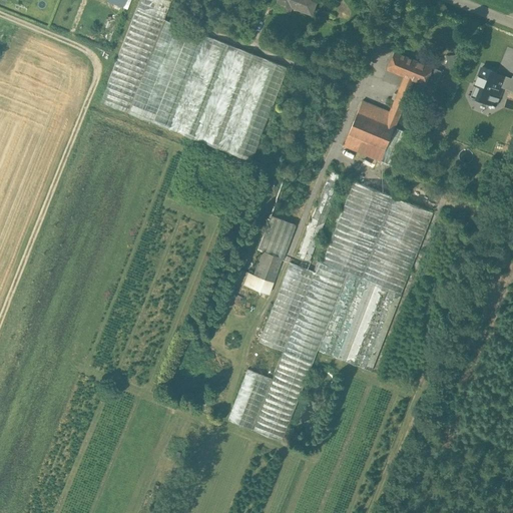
[(139,0),(100,104),(129,115),(165,20),(172,0),(139,0)]
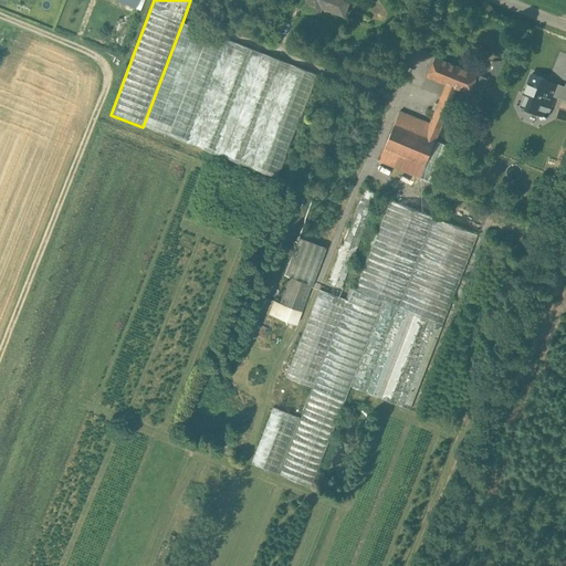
[(349,0),(348,0),(307,0),(305,8),(316,11),(318,6),(329,10),(331,7),(345,12),(349,0)]
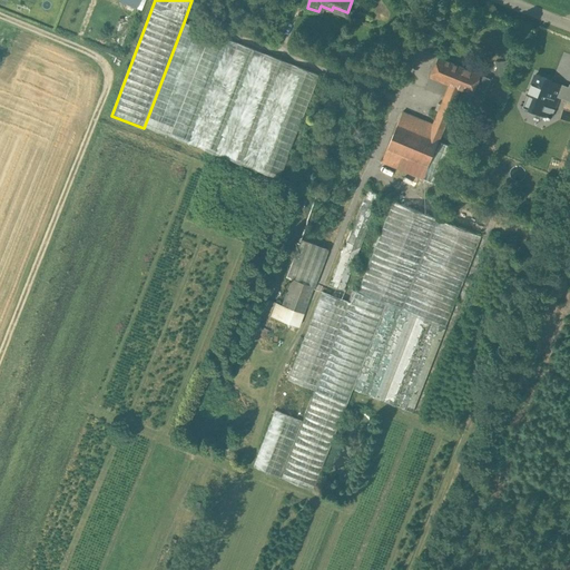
[(318,72),(184,22),(144,128),(279,179),(318,72)]
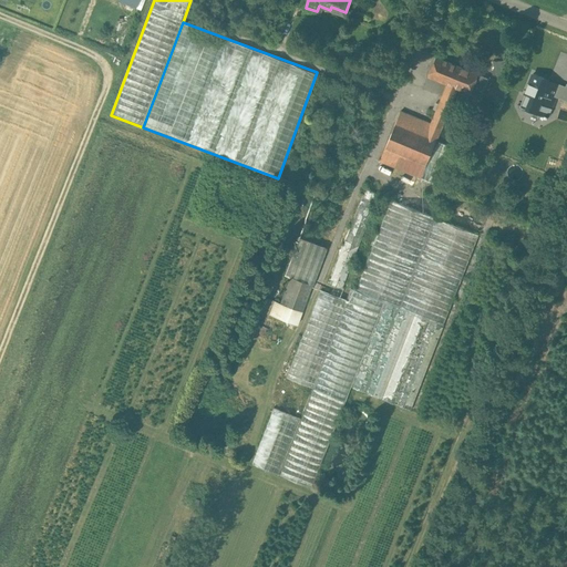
[(461,69),(435,59),(428,76),(449,85),(453,88),(461,69)]
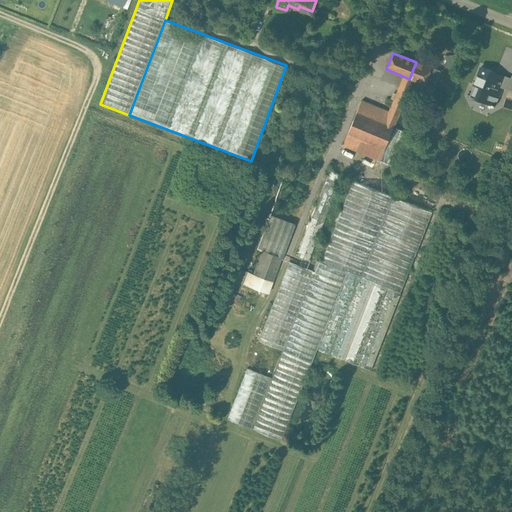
[(433,69),(416,62),(409,79),(414,81),(435,89),(442,73),(433,69)]
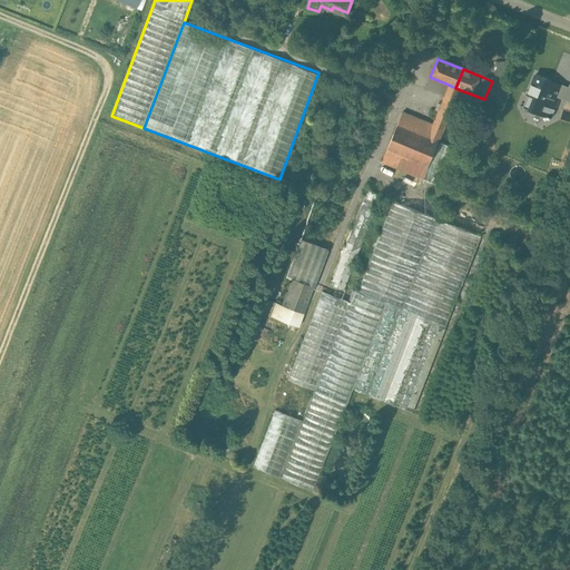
[(552,82),(536,76),(529,95),(536,97),(530,110),(551,118),(561,91),(550,87),(552,82)]
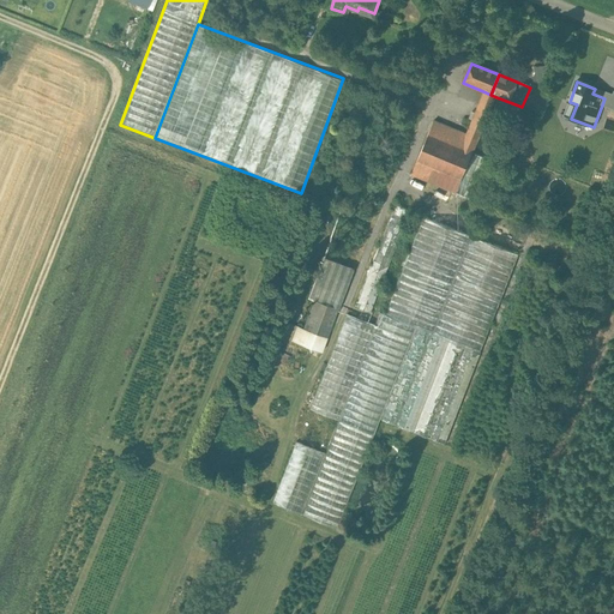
[(486,92),(468,136),(434,122),(429,136),(474,154),(497,97),(491,95),(486,92)]
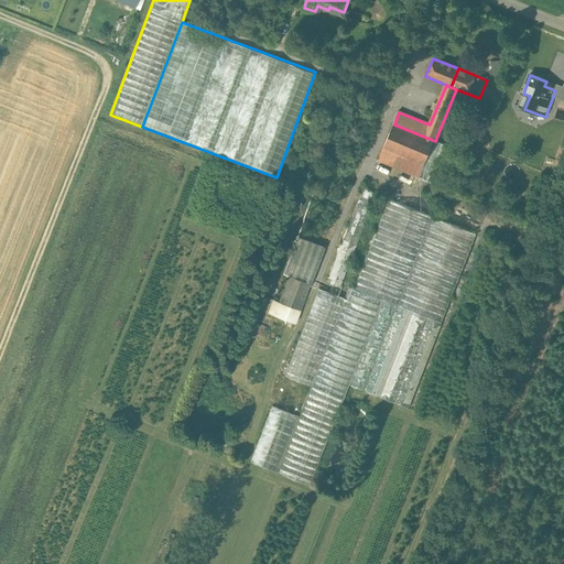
[(435,141),(394,125),(384,149),(425,165),(435,141)]
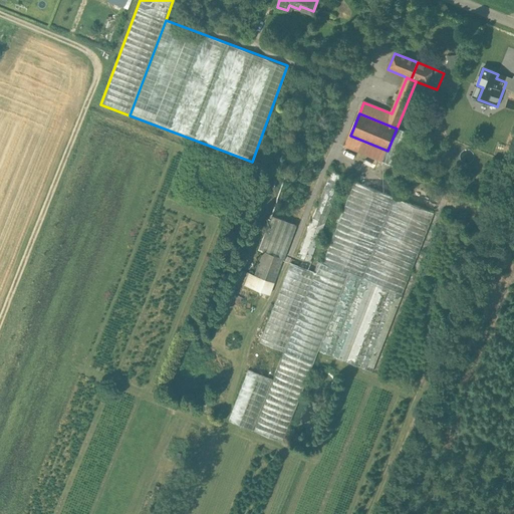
[(388,151),(350,136),(345,147),(382,162),(388,151)]
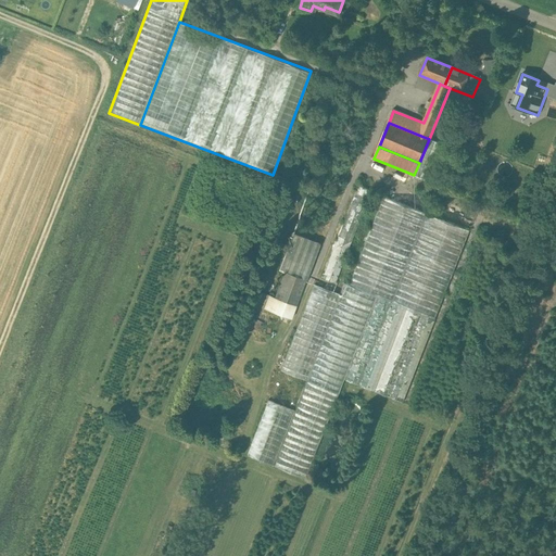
[(359,187),(324,278),(337,283),(369,201),(375,203),(376,199),(371,197),(373,191),(359,187)]
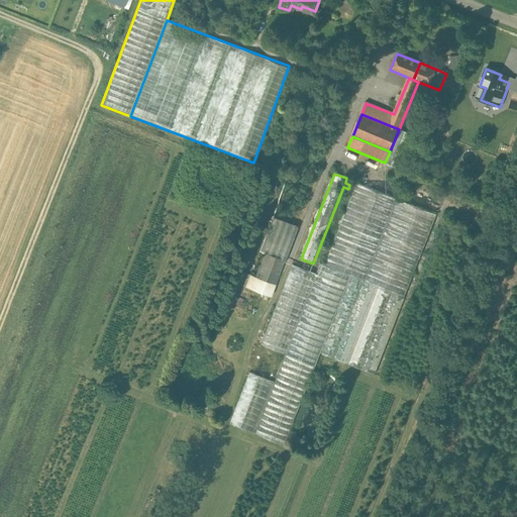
[(439,214),(357,183),(325,265),(350,274),(353,276),(378,285),(382,286),(407,296),(439,214)]
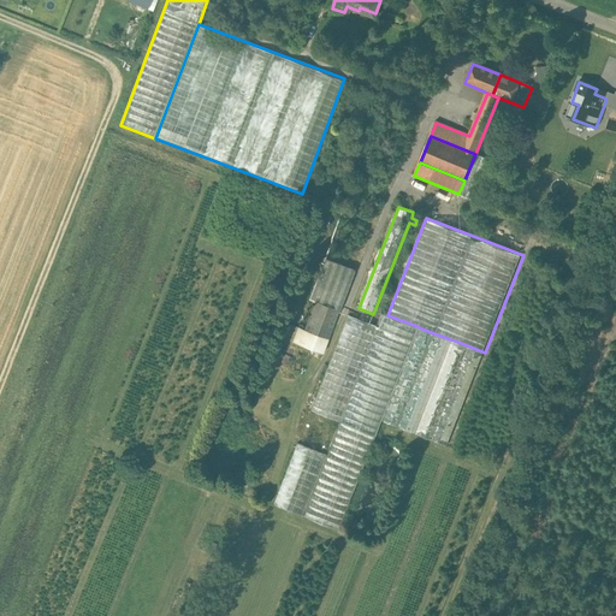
[(330,308),(339,312),(350,284),(341,280),(330,308)]
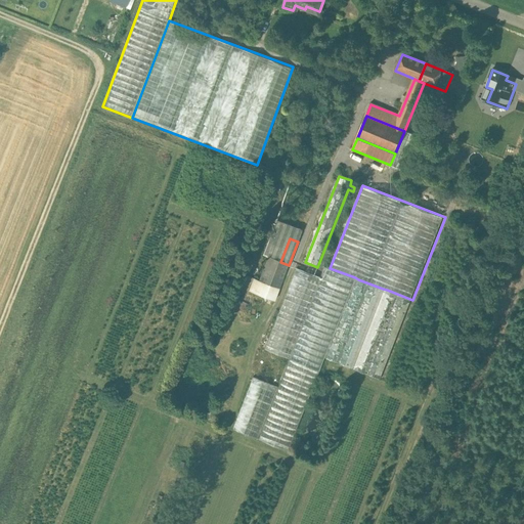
[(248,275),(243,289),(275,301),(289,265),(280,262),(267,257),(258,279),(248,275)]
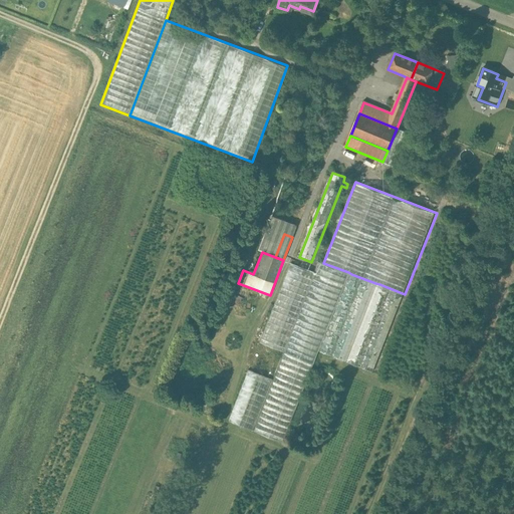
[(348,272),(323,263),(293,341),(317,350),(348,272)]
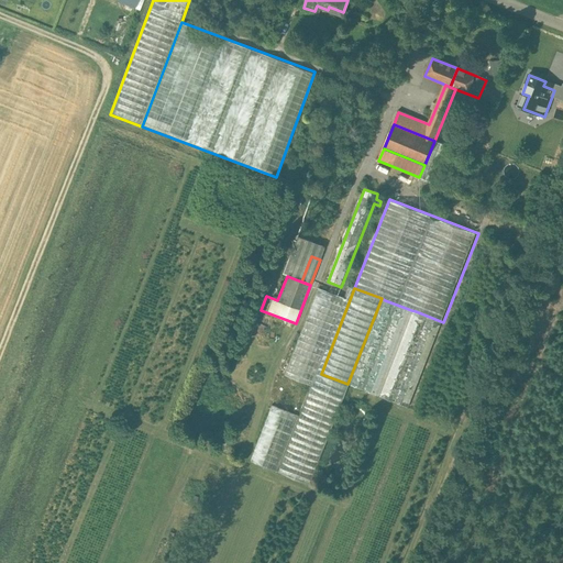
[(312,386),(346,300),(319,289),(285,375),(312,386)]
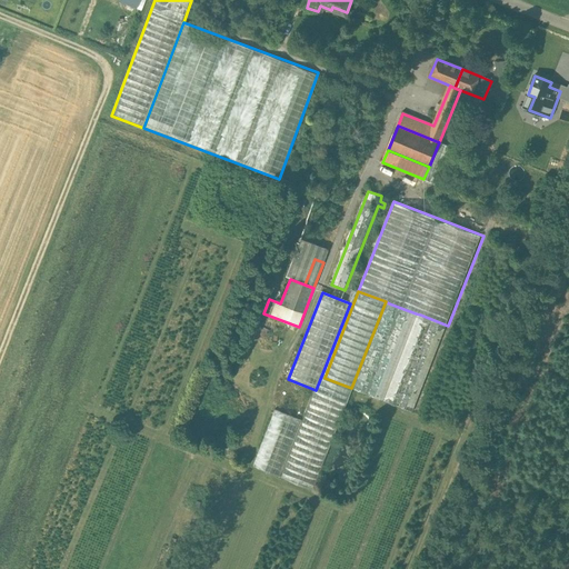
[(389,303),(356,390),(382,400),(416,313),(389,303)]
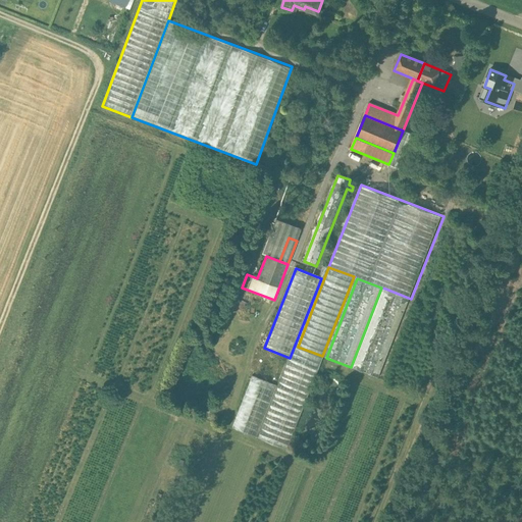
[(385,289),(354,369),(379,378),(411,299),(385,289)]
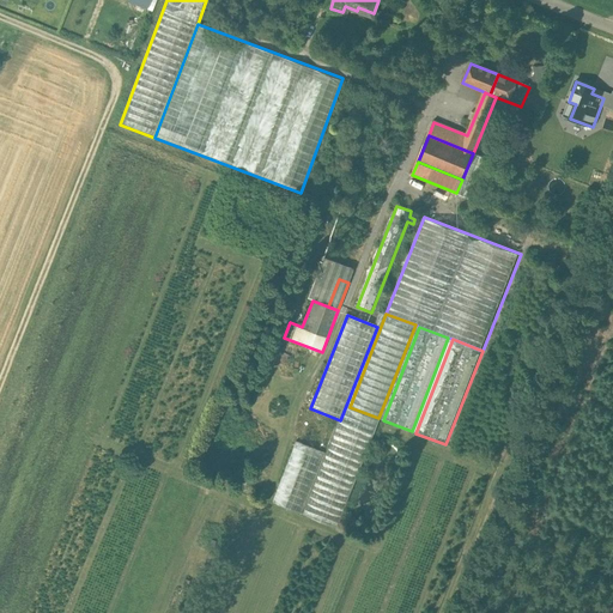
[(378,418),(350,407),(309,511),(338,522),(378,418)]
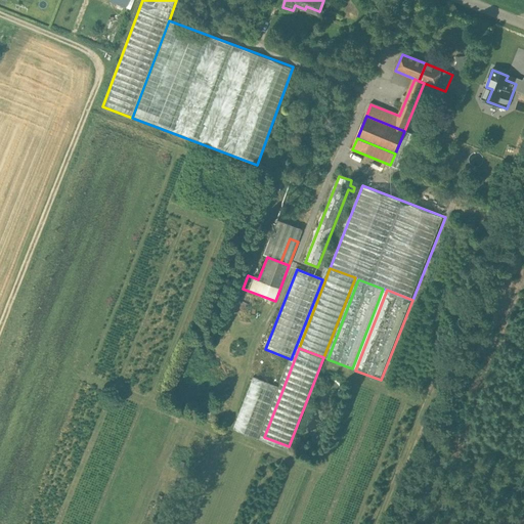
[(260,438),(291,359),(265,349),(234,428),(260,438)]
